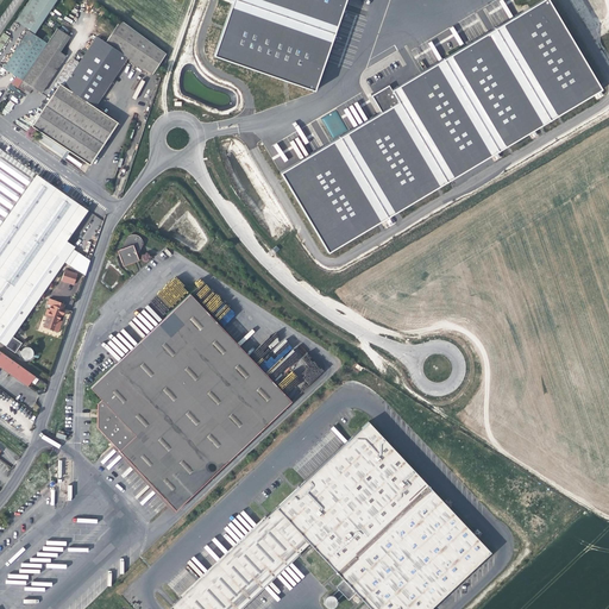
[(8,70),(17,76),(22,80),(46,43),(50,38),(45,35),(42,39),(33,35),(56,0),(29,0),(16,20),(29,30),(2,68),(8,70)]
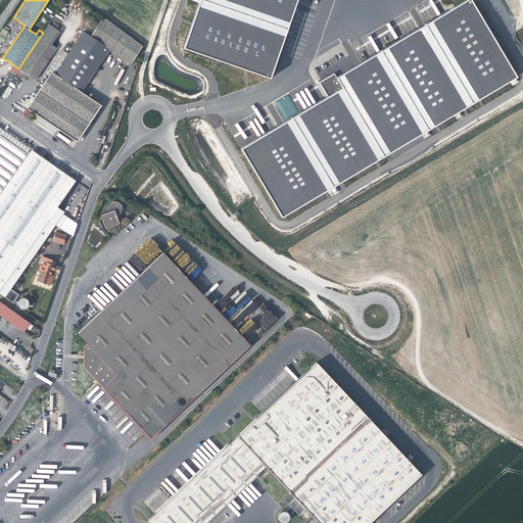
[(202,0),(187,51),(275,78),(298,0),(202,0)]
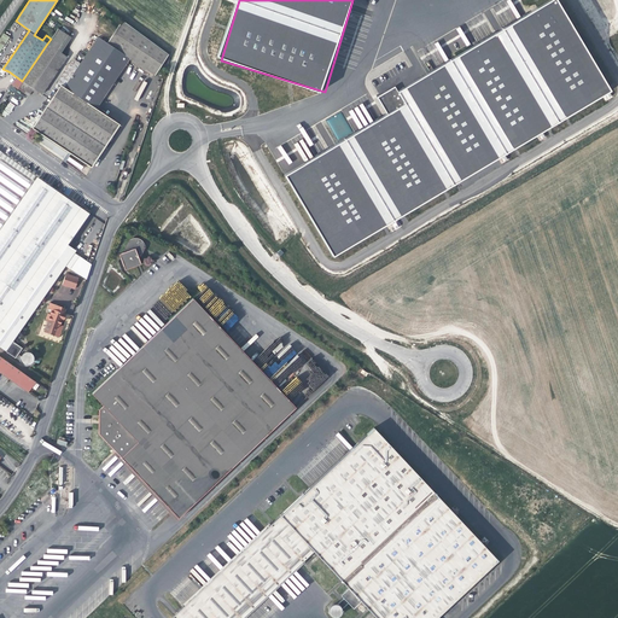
[(403,100),(283,173),(332,254),(610,86),(558,0),(544,0),(396,89),(403,100)]
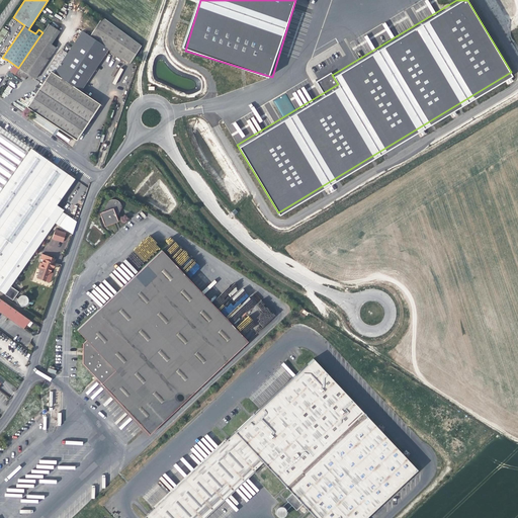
[(102,16),(89,35),(108,49),(113,52),(112,53),(120,58),(121,57),(130,63),(138,50),(141,52),(142,53),(144,48),(135,40),(102,16)]
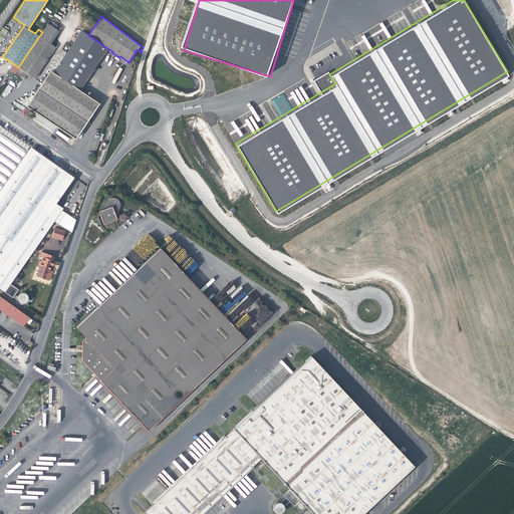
[(48,23),(42,32),(39,36),(50,43),(59,31),(48,23)]
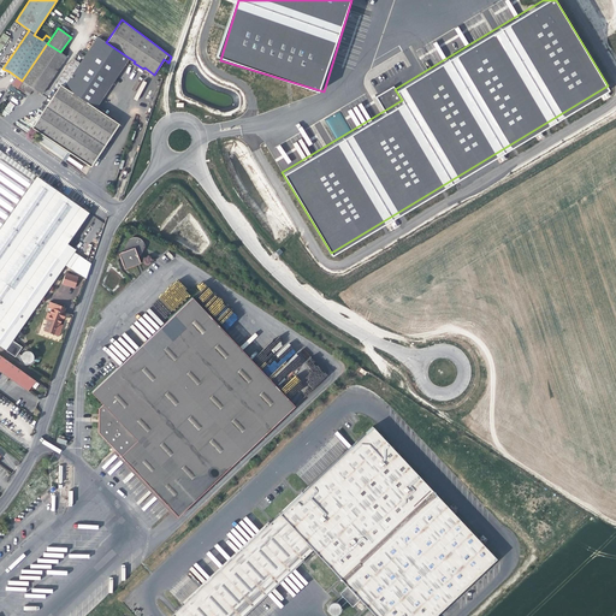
[(126,61),(129,58),(106,42),(98,36),(80,63),(64,87),(95,108),(126,61)]
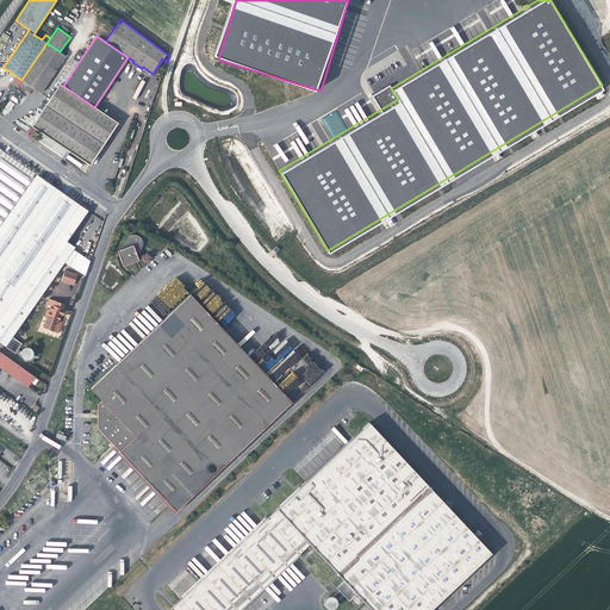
[(66,56),(60,51),(47,43),(22,80),(17,88),(22,91),(27,95),(33,87),(42,93),(66,56)]
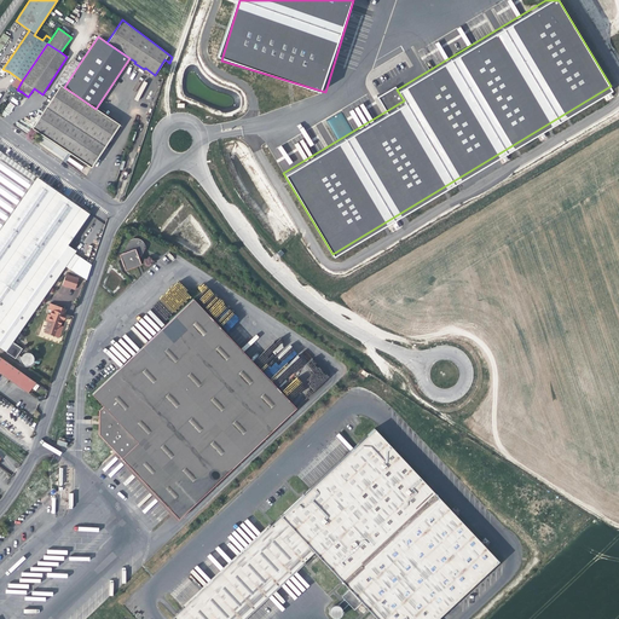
[(57,84),(61,85),(64,87),(80,63),(73,58),(57,84)]
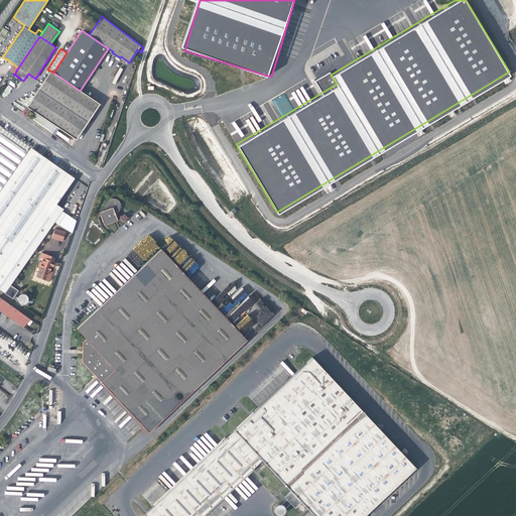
[(10,71),(14,75),(18,68),(14,65),(10,71)]
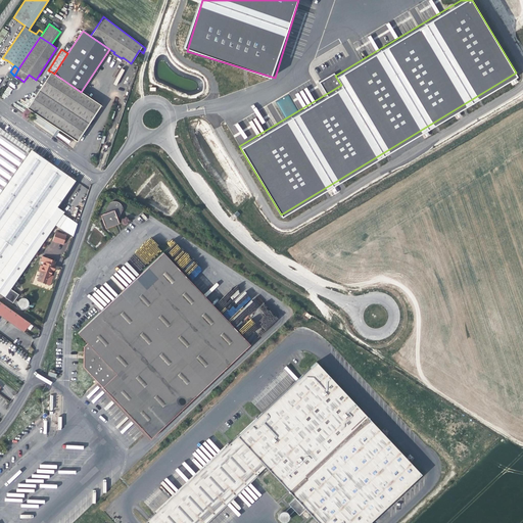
[(27,108),(30,110),(54,74),(51,72),(27,108)]
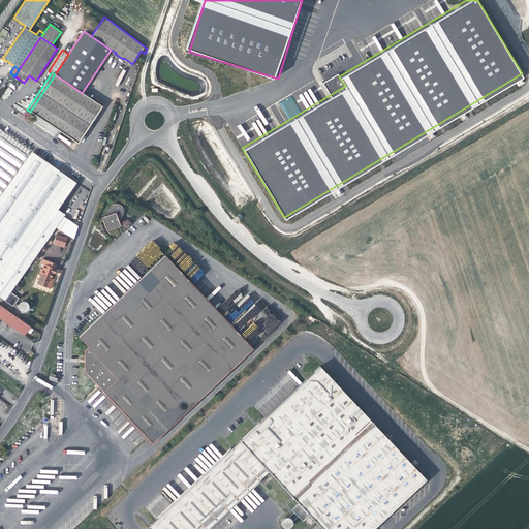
[(38,117),(60,131),(78,144),(93,121),(94,122),(97,118),(95,117),(102,106),(95,102),(82,93),(55,74),(30,112),(38,117)]
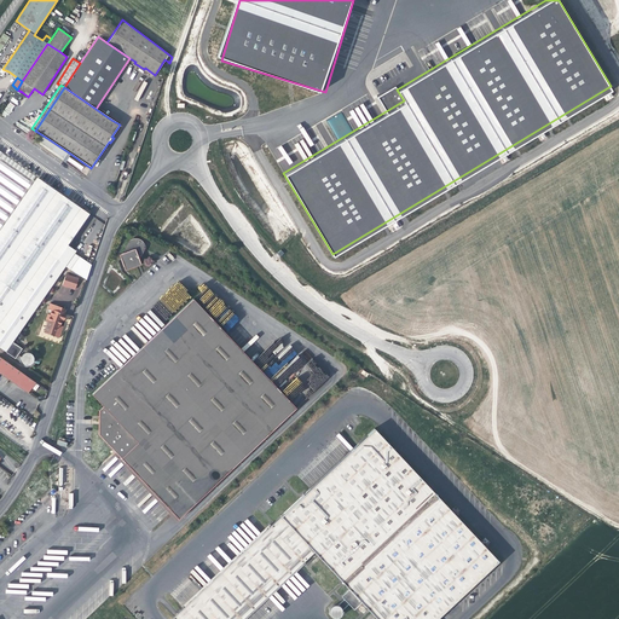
[(70,154),(45,137),(40,145),(65,162),(70,154)]
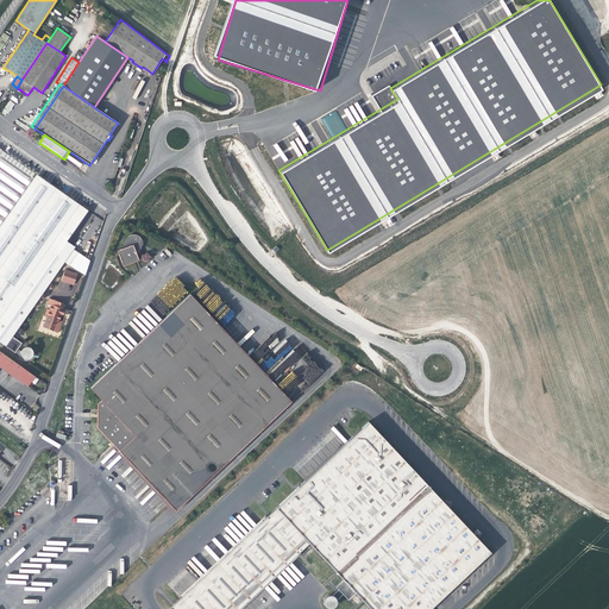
[(94,220),(102,208),(8,143),(0,154),(0,343),(5,347),(62,265),(77,242),(93,220),(94,220)]
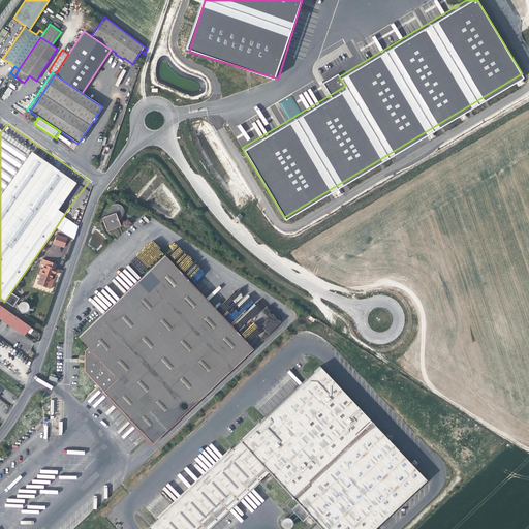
[(114,205),(110,210),(121,217),(125,211),(114,205)]
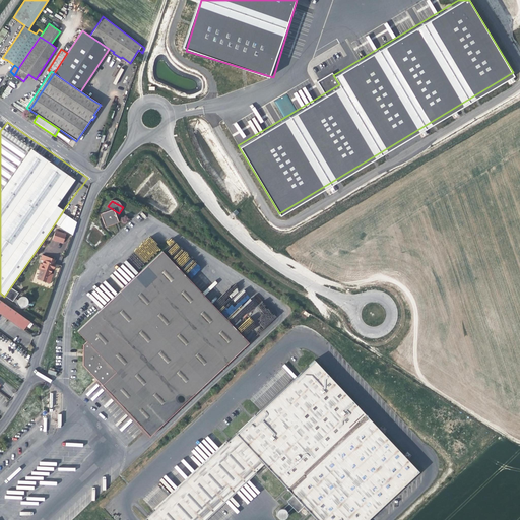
[(119,213),(108,206),(105,211),(100,213),(105,228),(118,222),(117,217),(116,214),(118,216),(119,213)]
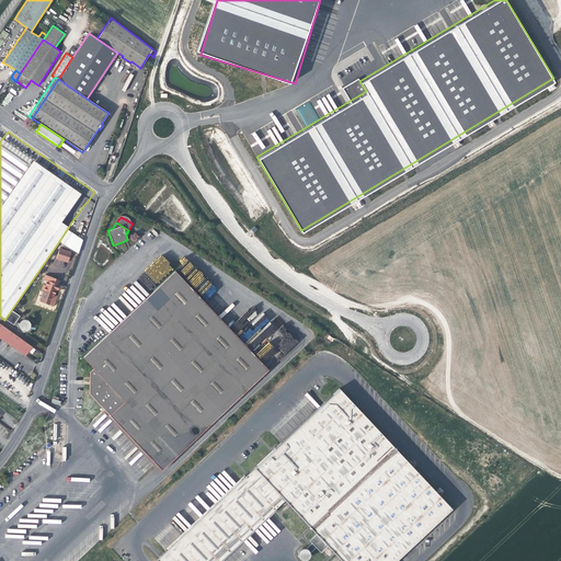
[(68,261),(70,254),(58,251),(56,258),(68,261)]
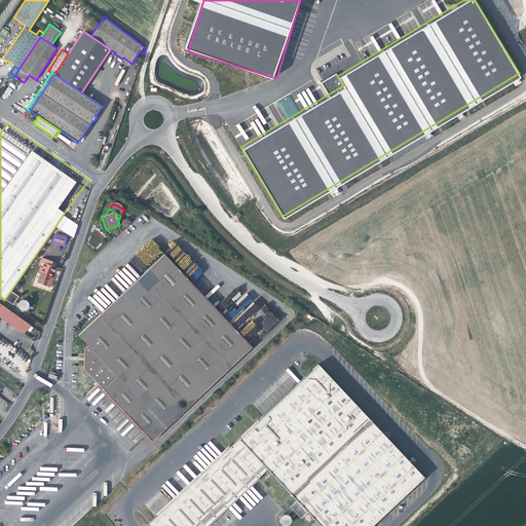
[(81,368),(97,384),(150,441),(250,346),(161,253),(99,313),(76,335),(85,344),(82,348),(81,368)]
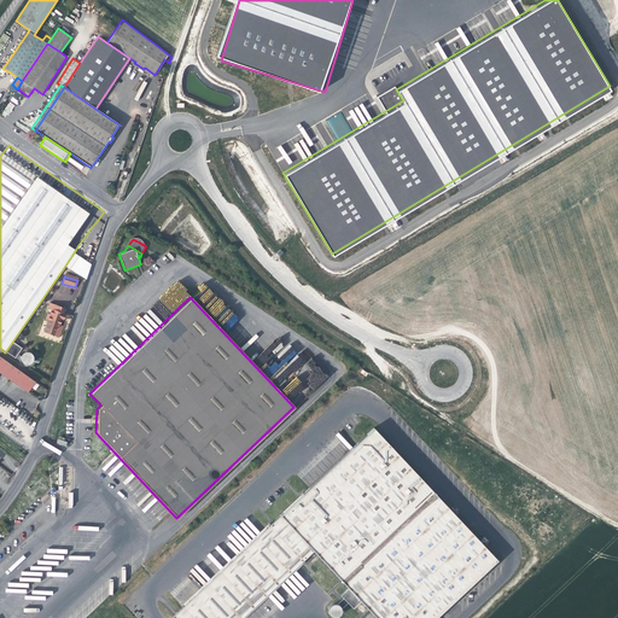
[(59,336),(63,326),(60,325),(60,322),(63,318),(64,318),(65,313),(64,313),(65,309),(50,303),(48,308),(52,309),(51,314),(48,314),(46,320),(50,321),(47,325),(45,331),(59,336)]
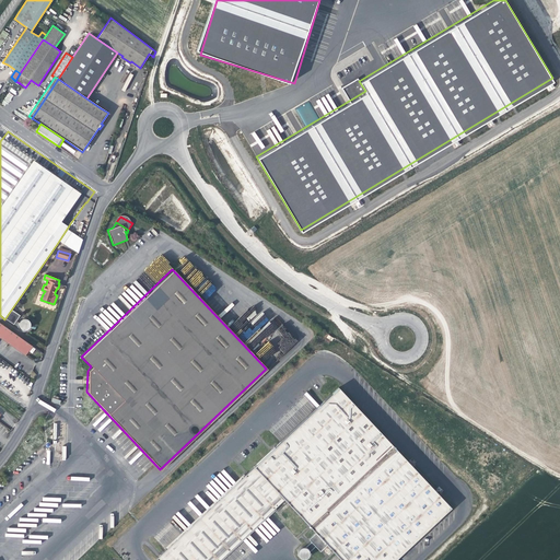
[(28,331),(31,329),(31,328),(31,326),(30,324),(28,322),(26,321),(24,321),(22,321),(21,322),(19,324),(19,325),(18,327),(19,329),(20,331),(21,333),(23,334),(25,334),(27,333),(28,331)]
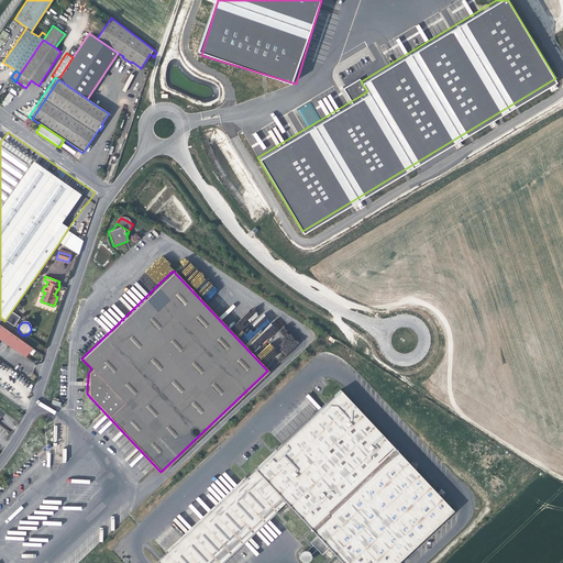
[(32,348),(19,338),(1,326),(0,324),(0,339),(25,357),(30,352),(32,348)]
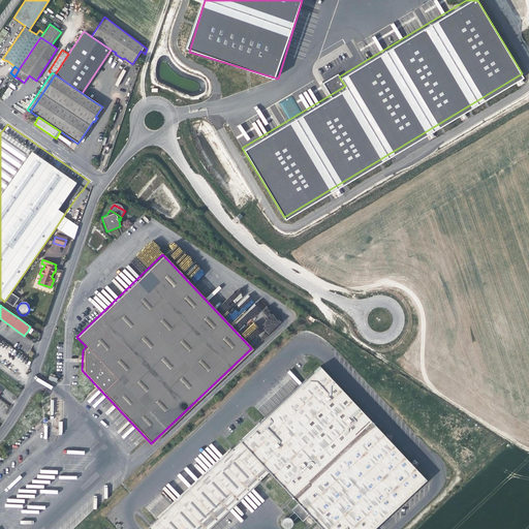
[(371,528),(425,480),(318,367),(147,528),(207,528),(268,472),(298,504),(291,510),(293,514),(288,519),(285,518),(283,519),(281,522),(281,525),(283,527),(286,528),(289,527),(290,524),(290,522),(297,517),(302,521),(308,516),(320,528),(371,528)]
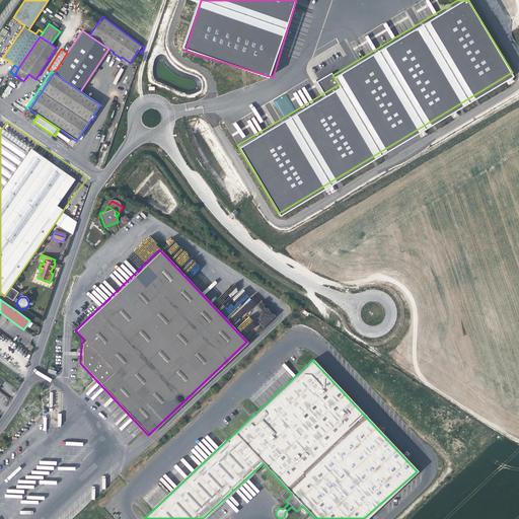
[(146,436),(148,435),(95,379),(93,380),(146,436)]
